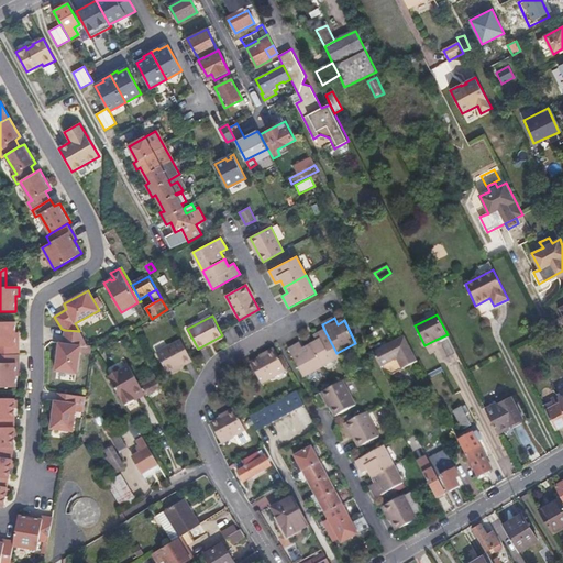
[(0,353),(19,353),(19,335),(15,335),(15,320),(0,320),(0,353)]
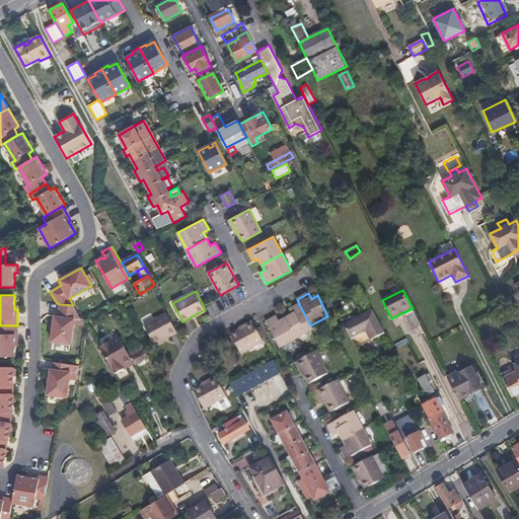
[(52,342),(72,345),(74,324),(75,319),(80,320),(80,318),(73,305),(60,304),(58,316),(55,316),(52,342)]
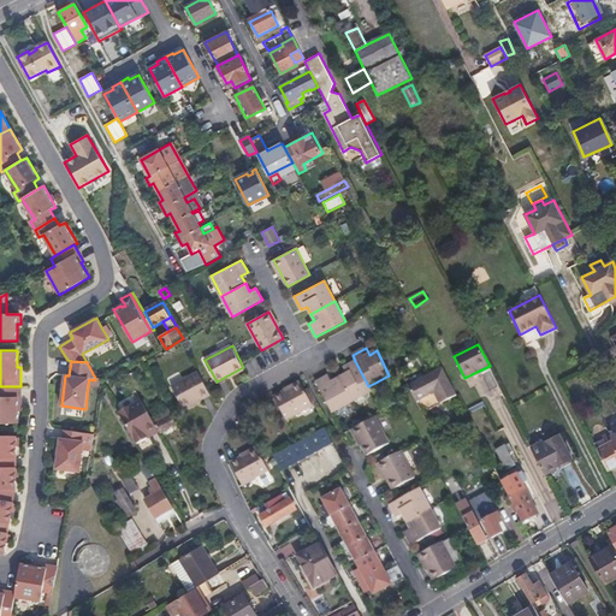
[(339,378),(351,403),(372,392),(368,386),(355,361),(343,368),(345,374),(339,378)]
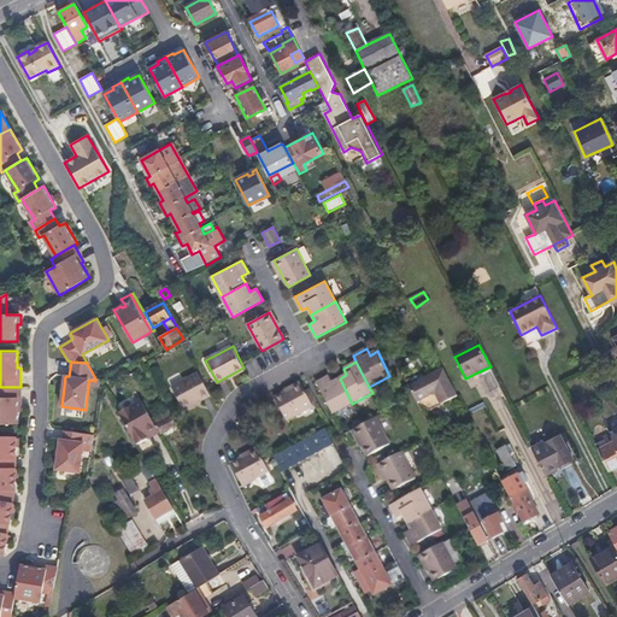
[(492,371),(491,366),(477,372),(480,377),(492,371)]
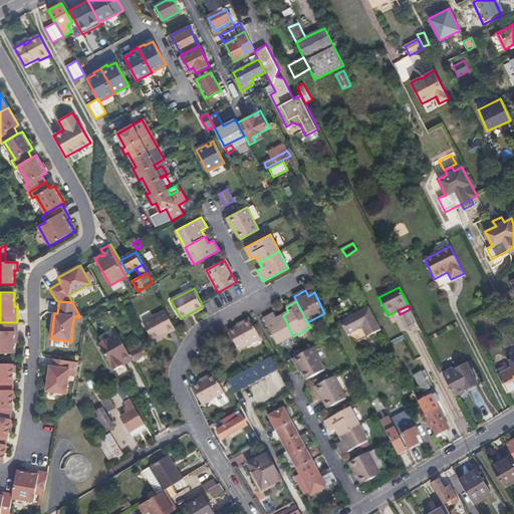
[(380,329),(369,308),(340,323),(345,333),(347,335),(361,327),(366,337),(380,329)]
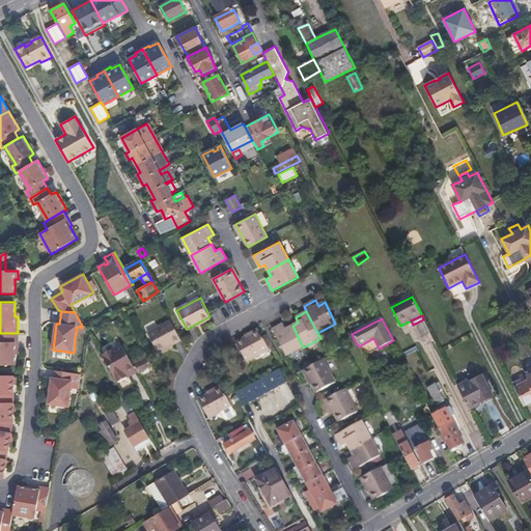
[(182,340),(171,322),(148,334),(159,353),(182,340)]
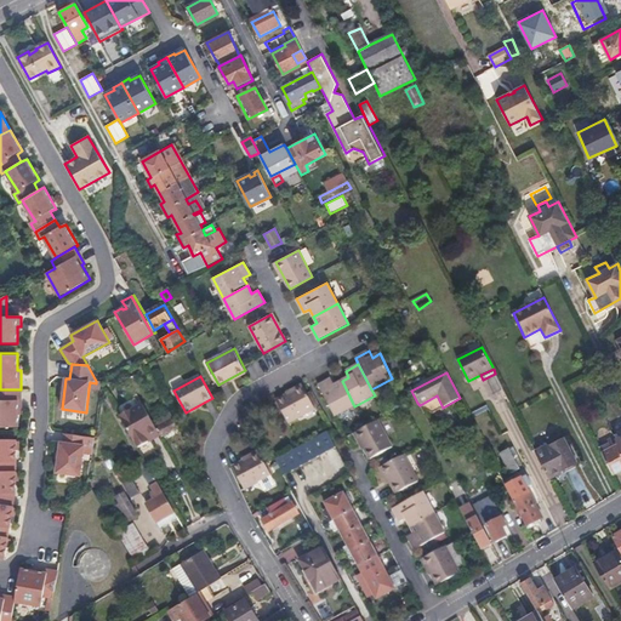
[(354,406),(342,381),(335,385),(331,379),(318,386),(335,416),(354,406)]
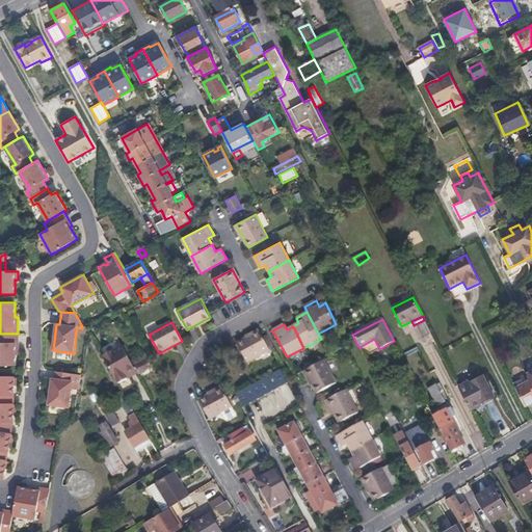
[(260,330),(237,343),(247,363),(270,350),(260,330)]
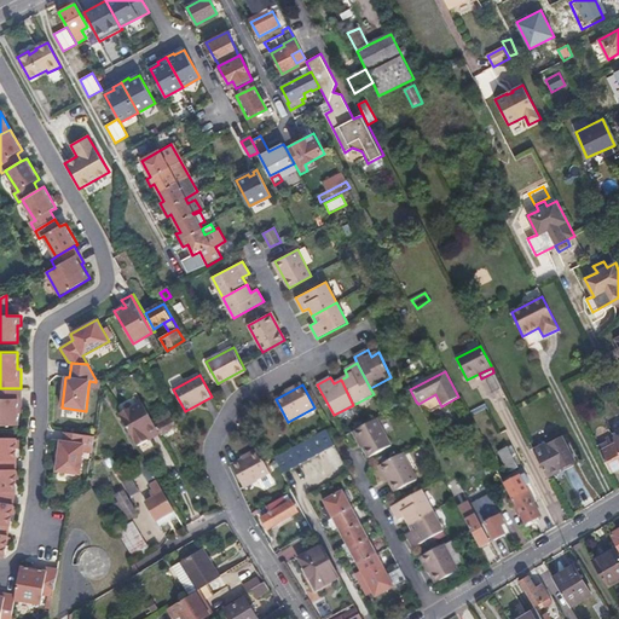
[(0,424),(16,424),(18,424),(18,408),(22,408),(21,388),(0,388),(0,424)]
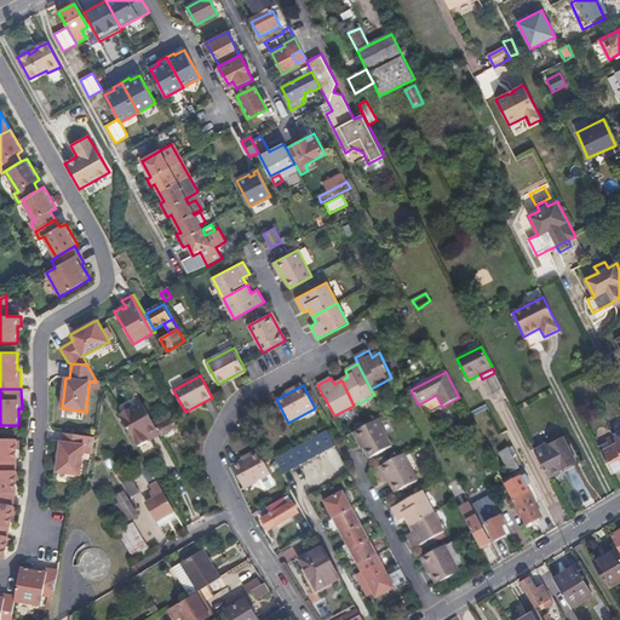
[(156,429),(143,403),(120,415),(137,447),(150,440),(147,435),(158,429),(156,429)]
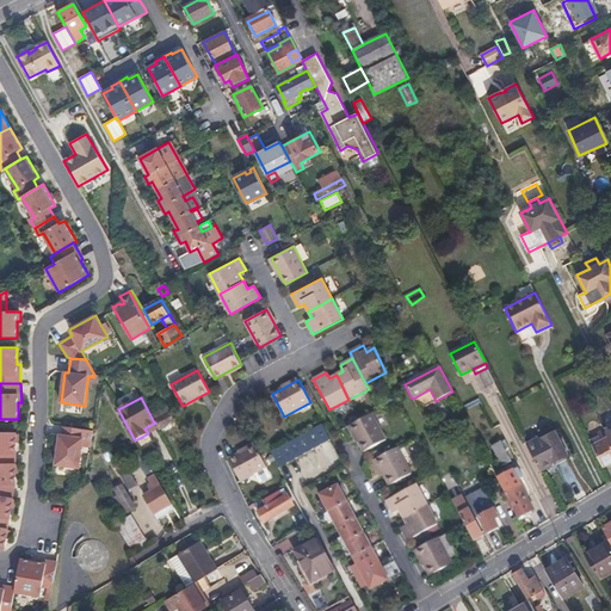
[(177,420),(172,412),(154,423),(155,423),(158,429),(159,430),(177,420)]
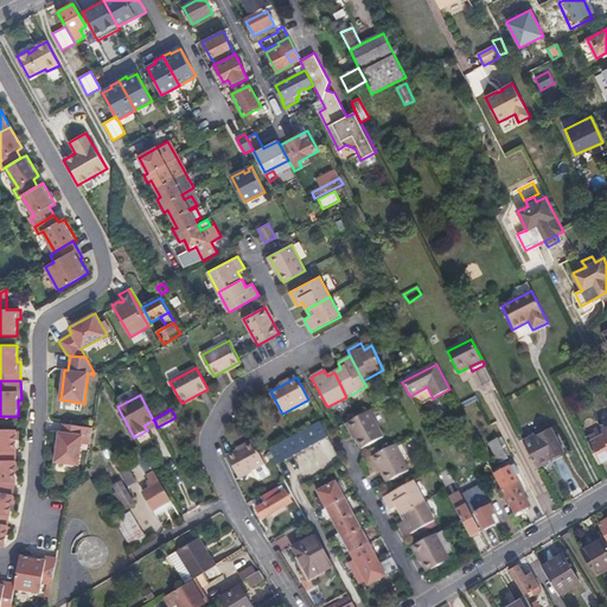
[(384,438),(370,411),(347,422),(362,448),(384,438)]
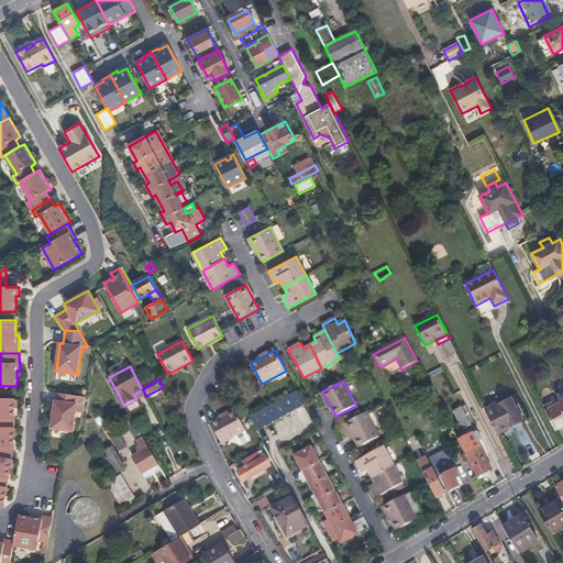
[(145,395),(143,389),(133,395),(136,399),(145,395)]
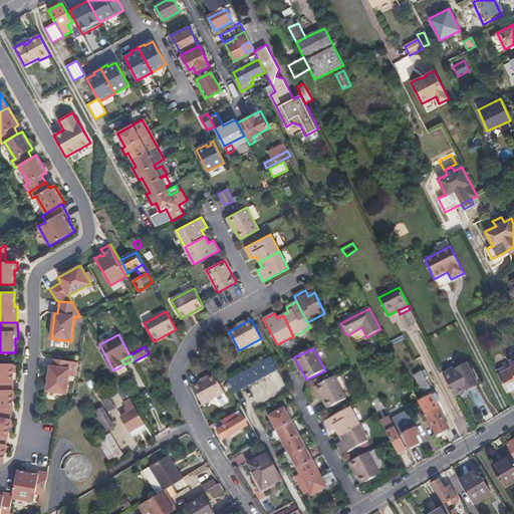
[(271,356),(228,380),(235,394),(278,370),(271,356)]
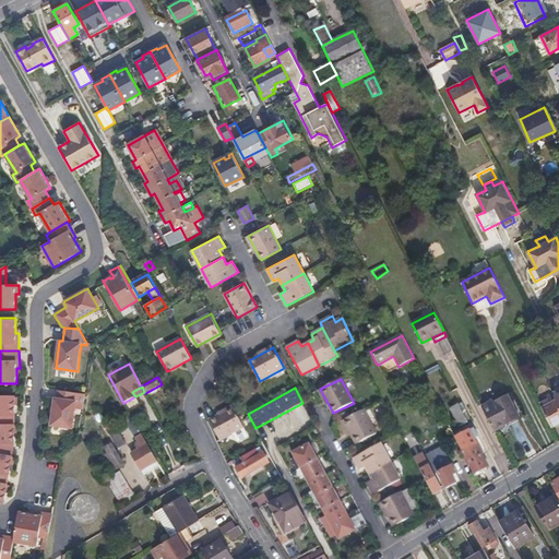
[(86,394),(59,390),(58,397),(56,397),(51,425),(72,428),(75,408),(76,401),(84,402),(86,394)]
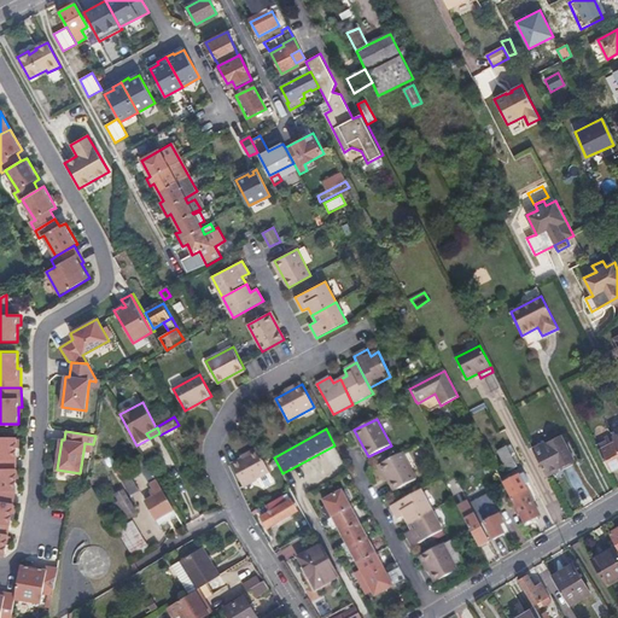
[(0,467),(16,467),(16,437),(0,436),(0,467)]
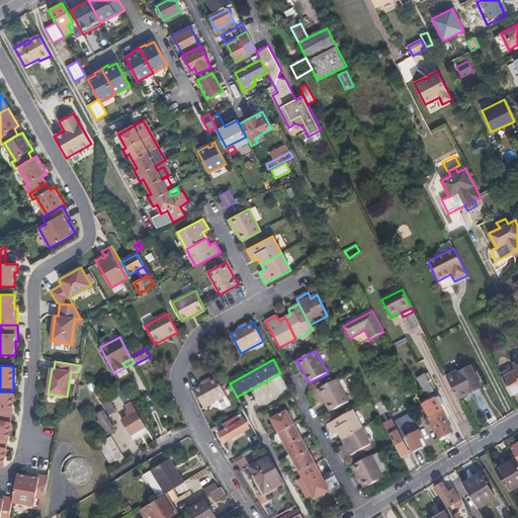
[(481,387),(469,365),(446,376),(458,399),(469,394),(481,387)]
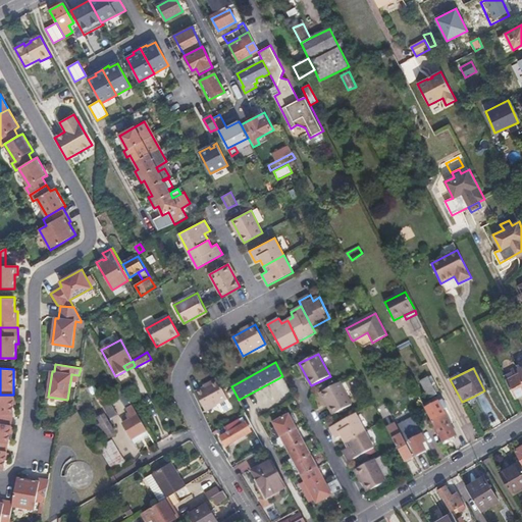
[(512,371),(504,375),(515,398),(521,394),(521,377),(520,373),(514,376),(512,371)]
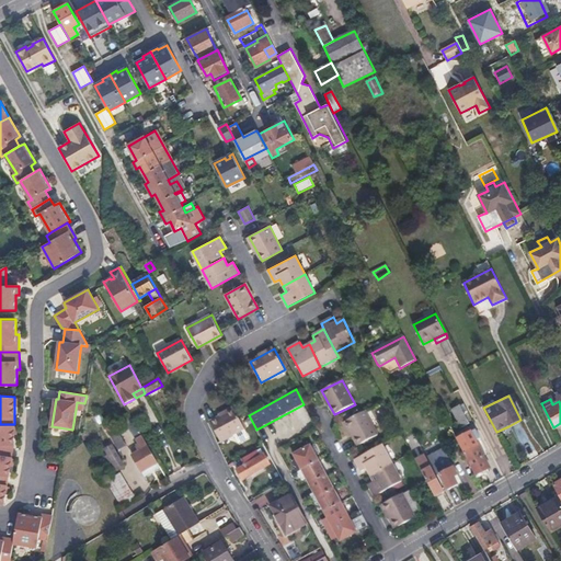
[(468,421),(460,405),(451,410),(460,425),(468,421)]
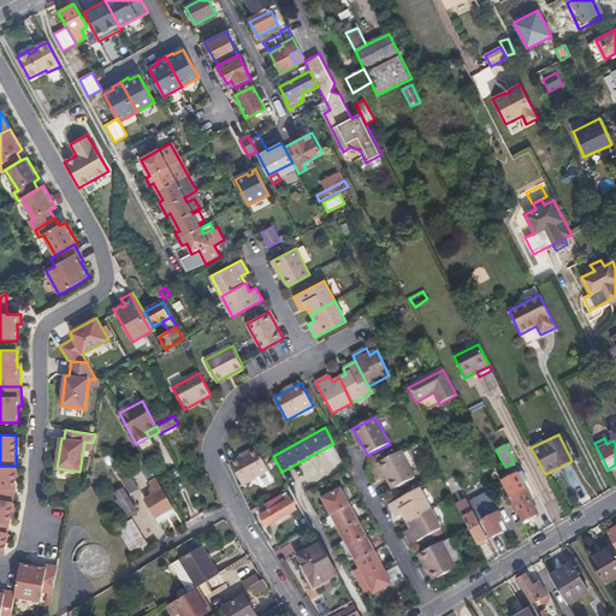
[(270,472),(258,449),(231,463),(243,486),(270,472)]
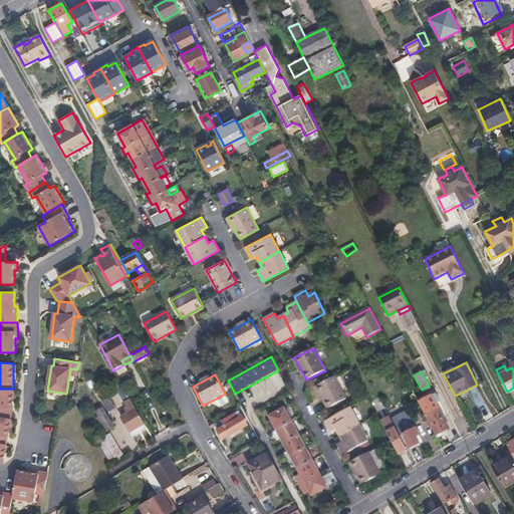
[(346,399),(334,376),(316,387),(328,409),(346,399)]
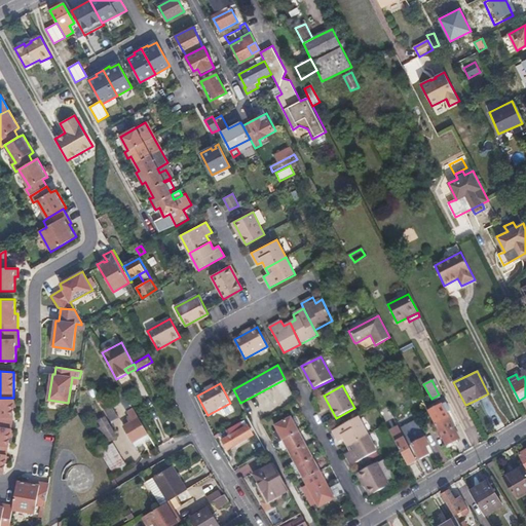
[(82,395),(85,400),(92,397),(94,399),(99,395),(96,388),(89,391),(88,390),(82,395)]
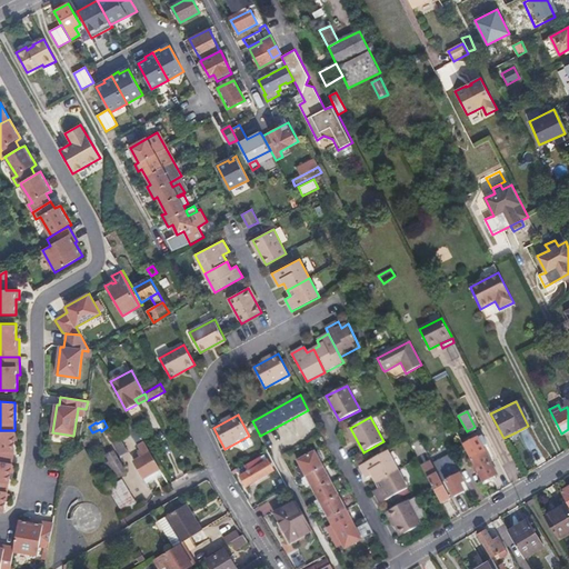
[(108,433),(121,457),(129,452),(116,429),(108,433)]
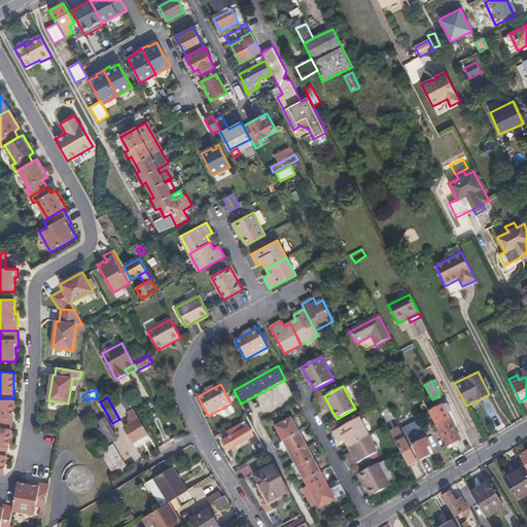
[(0,426),(11,428),(13,418),(13,398),(0,398),(0,426)]
